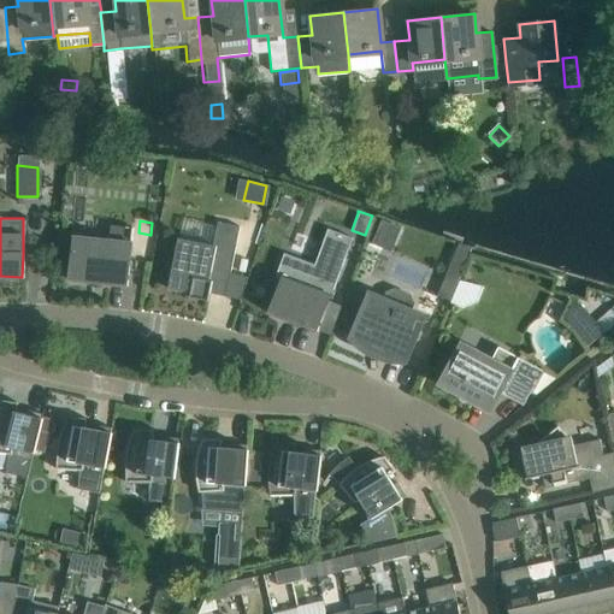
[(164,271),(170,272),(166,287),(189,291),(188,296),(206,300),(212,271),(228,275),(238,225),(216,220),(211,243),(177,237),(172,257),(167,255),(164,271)]
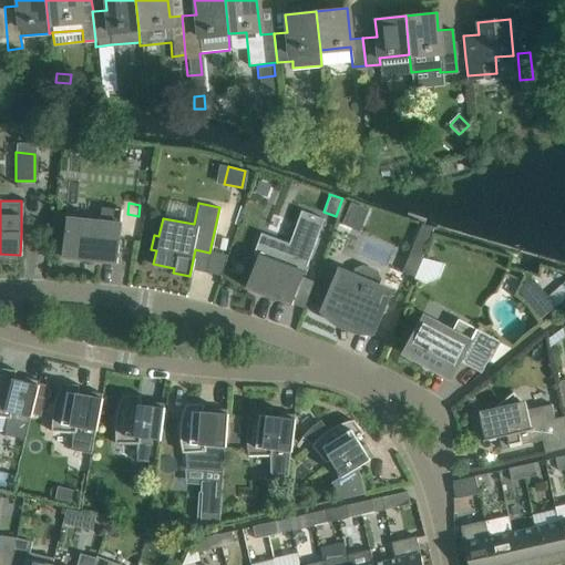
[(67,216),(64,235),(62,257),(84,259),(85,256),(93,257),(94,260),(115,263),(121,208),(100,206),(99,219),(67,216)]
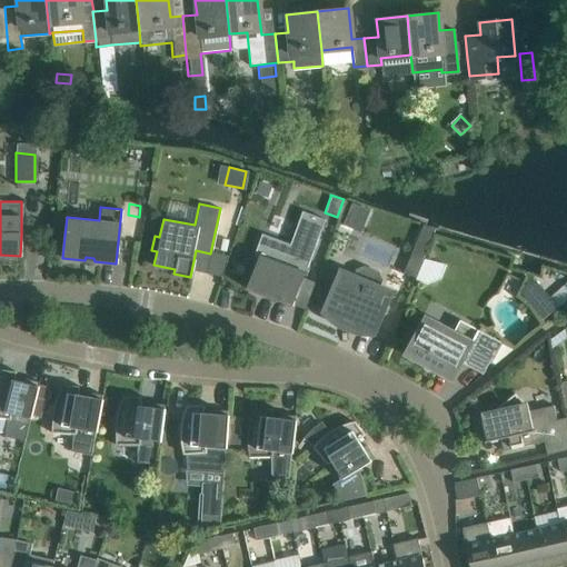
[(420,229),(403,271),(414,276),(431,232),(435,227),(424,222),(420,229)]
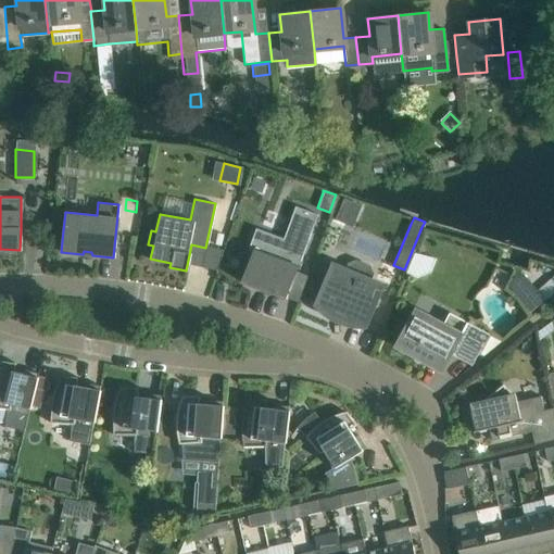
[(285,298),(292,277),(301,253),(284,247),(279,259),(252,249),(241,281),(285,298)]
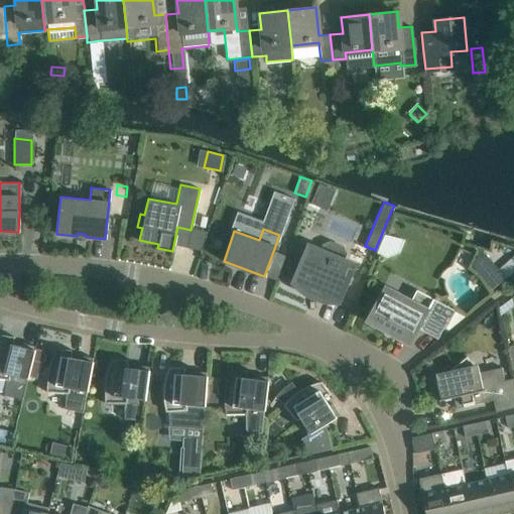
[(292,282),(326,296),(338,301),(353,264),(341,259),(345,249),(325,241),(320,250),(308,245),(292,282)]
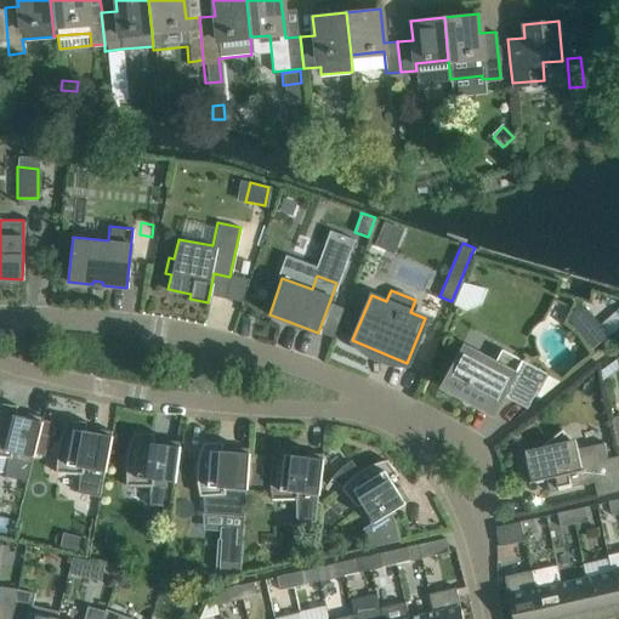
[(607,334),(583,304),(567,317),(591,347),(607,334)]
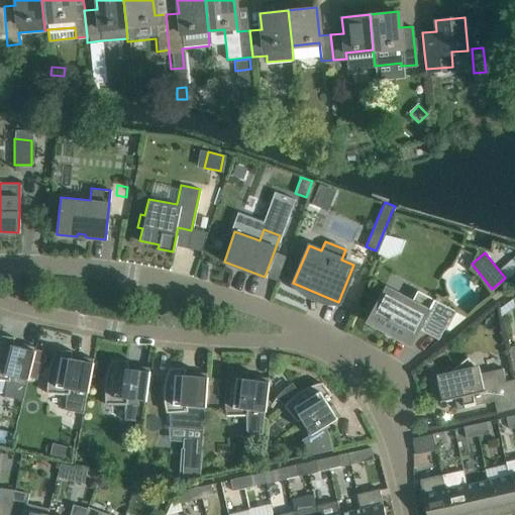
[(286,260),(283,268),(291,271),(294,263),(286,260)]
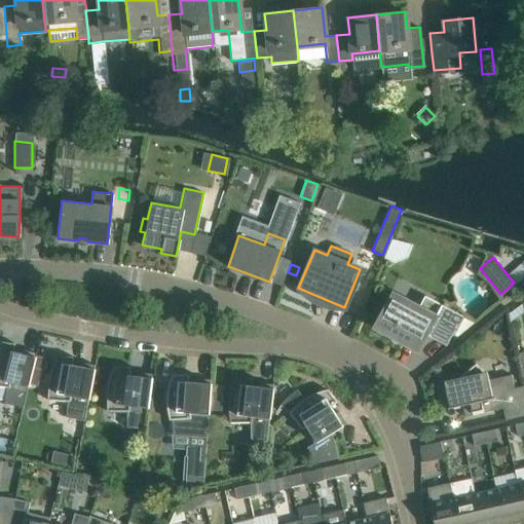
[(417,349),(426,331),(441,304),(423,295),(418,305),(391,292),(373,327),(417,349)]
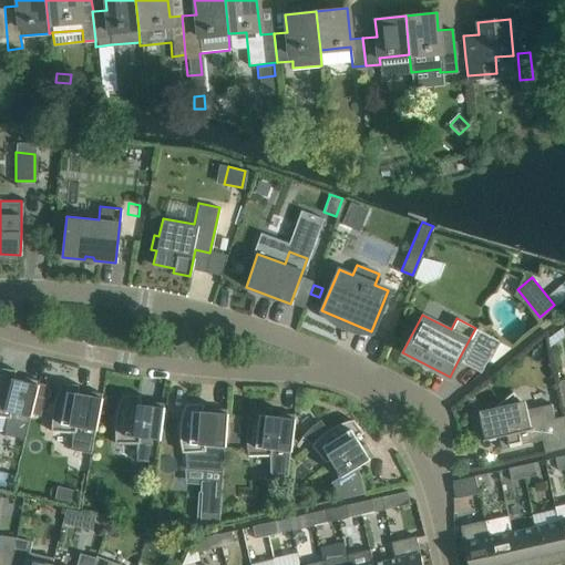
[(23,438),(32,400),(38,379),(23,376),(21,382),(13,380),(14,369),(0,367),(0,414),(6,415),(3,433),(23,438)]
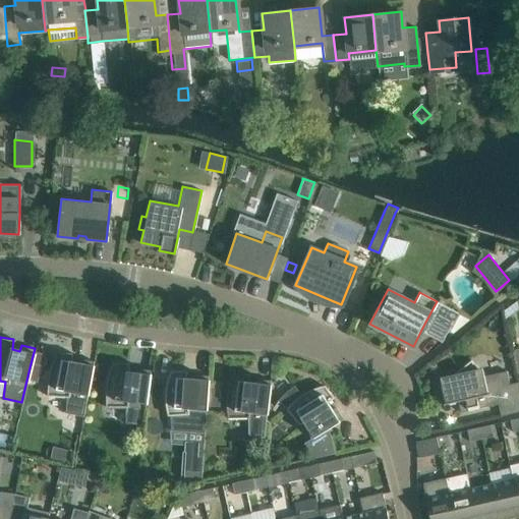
[(34,350),(31,363),(43,366),(46,353),(34,350)]
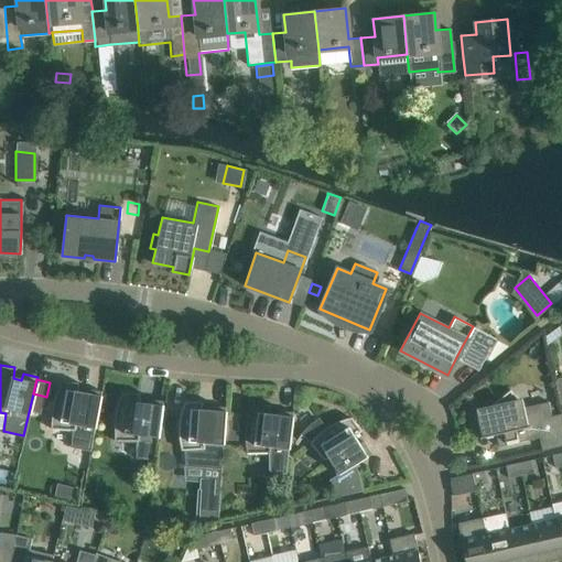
[(50,422),(50,428),(71,429),(69,446),(89,450),(97,412),(100,390),(85,388),(84,395),(76,392),(77,381),(61,380),(54,393),(51,408),(46,408),(45,422),(50,422)]
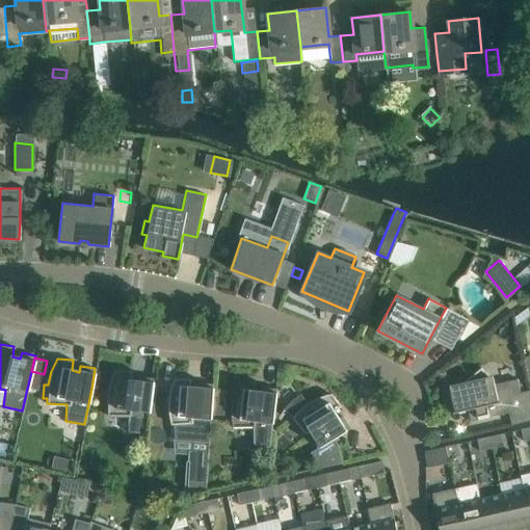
[(480,367),(461,381),(448,385),(454,411),(452,412),(452,413),(469,408),(471,419),(469,419),(469,420),(507,412),(509,424),(529,419),(529,395),(528,389),(519,391),(515,377),(493,382),(480,367)]
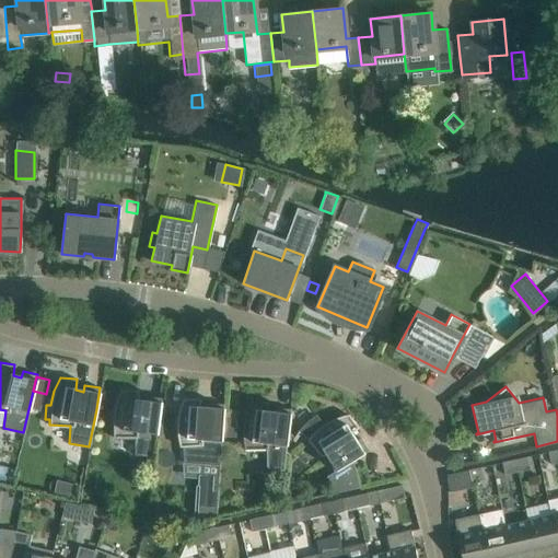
[(113,410),(112,421),(113,437),(134,437),(134,454),(153,456),(161,397),(146,395),(144,402),(137,400),(137,390),(120,390),(116,399),(113,410)]
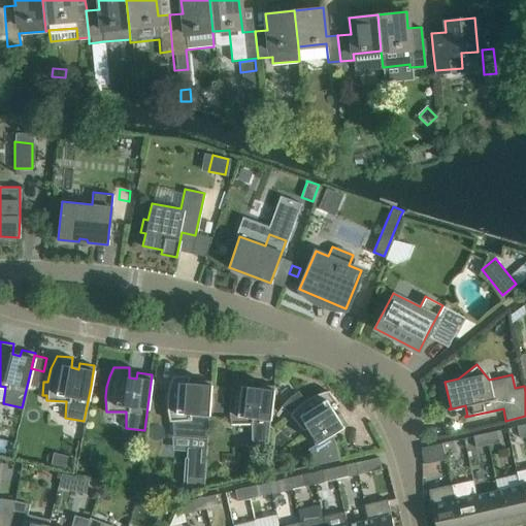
[(193,436),(206,437),(208,408),(208,400),(209,392),(210,380),(196,379),(196,386),(188,385),(188,374),(172,375),(168,386),(166,397),(166,408),(169,420),(171,420),(172,435),(193,436)]
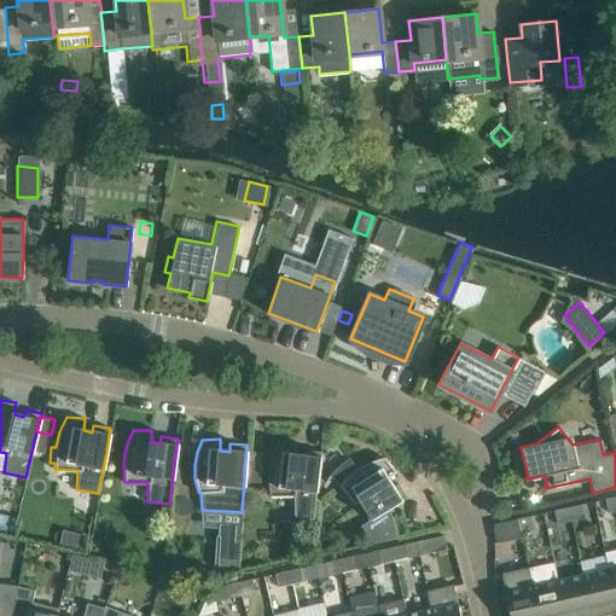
[(294,495),(294,516),(312,518),(320,451),(303,448),(302,455),(294,455),(294,442),(275,443),(271,455),(267,469),(267,482),(269,495),(294,495)]
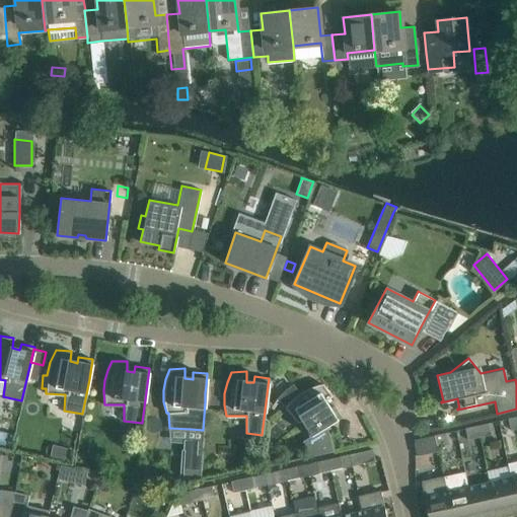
[(309,436),(322,427),(340,417),(333,404),(327,408),(323,401),(331,394),(321,383),(311,386),(301,391),(292,398),(284,407),(297,423),(302,419),(305,423),(302,425),(309,436)]
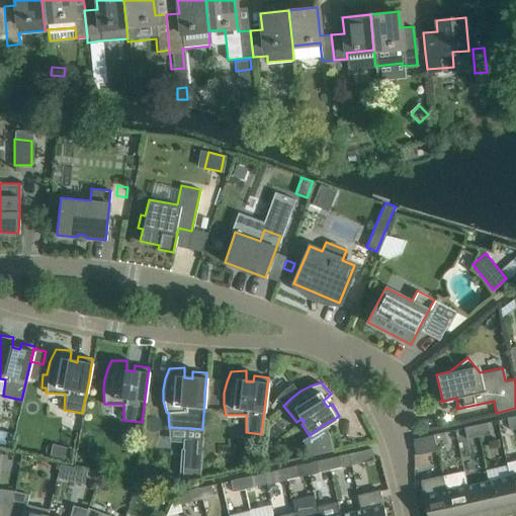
[(204,393),(204,401),(217,402),(218,384),(205,384),(204,393)]
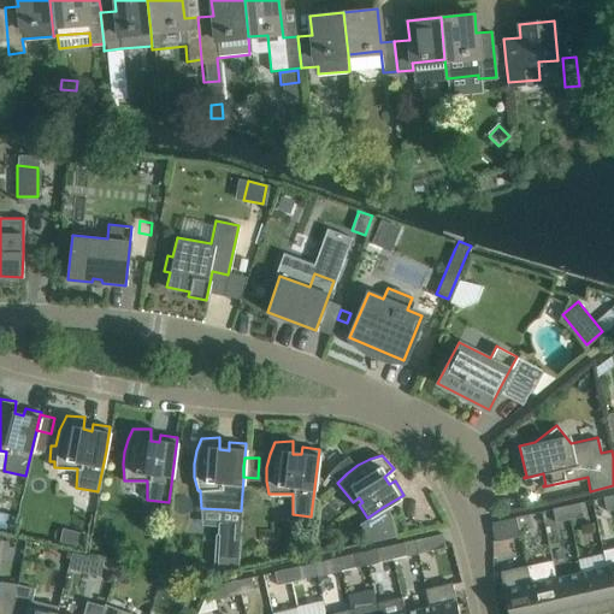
[(613,507),(613,493),(602,496),(604,509),(613,507)]
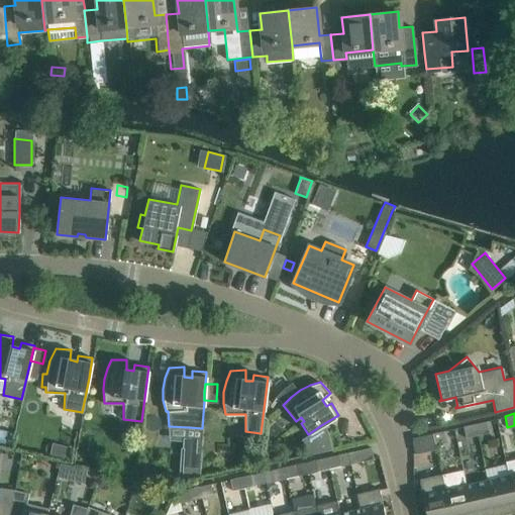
[(486,420),(474,423),(477,434),(488,431),(486,420)]
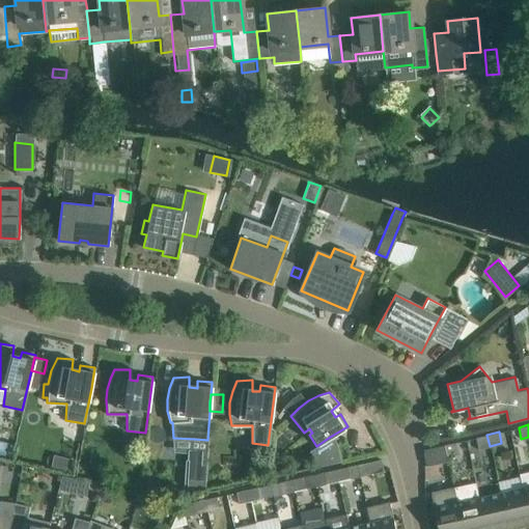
[(490,446),(486,435),(475,437),(477,449),(490,446)]
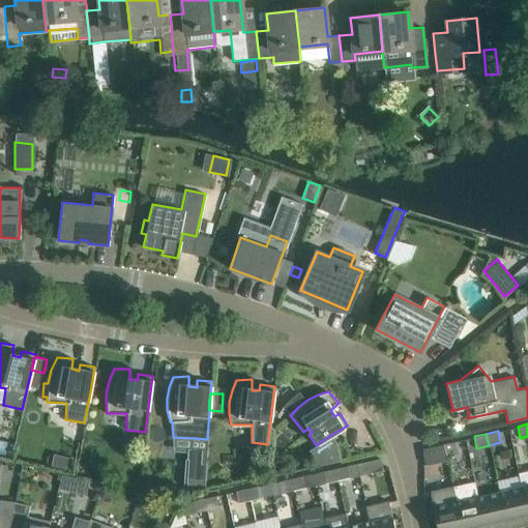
[(453,441),(442,443),(445,456),(457,452),(453,441)]
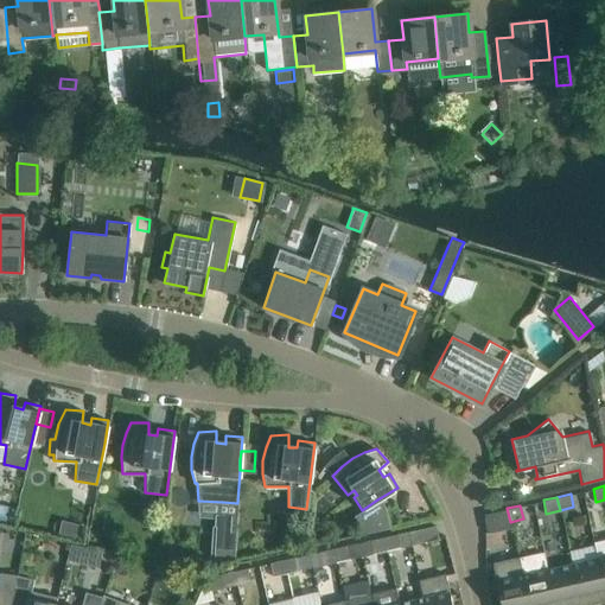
[(16,510),(0,507),(0,523),(11,527),(16,510)]
